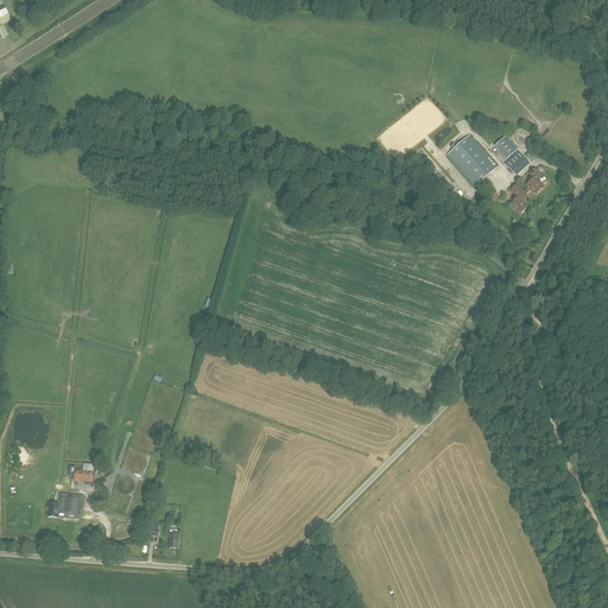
[(0,25),(11,20),(1,0),(0,1),(0,25)]
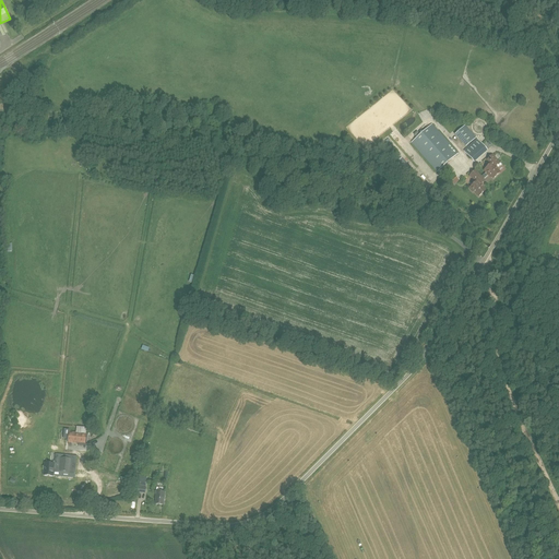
[(438,171),(459,154),(432,125),(412,143),(438,171)]
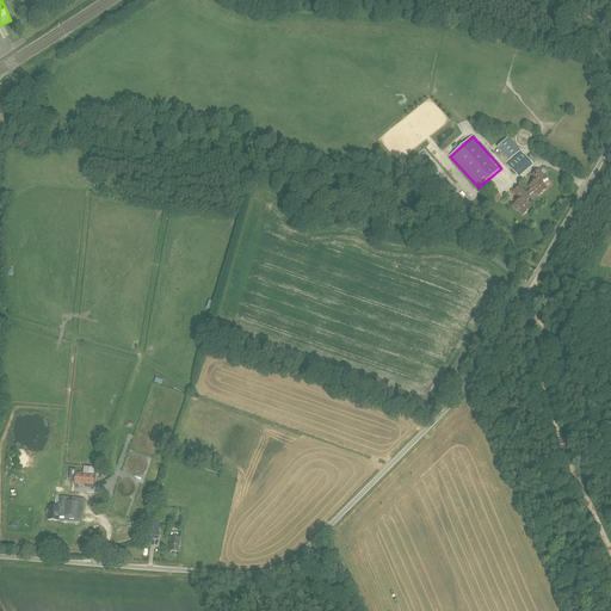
[(510,161),(520,150),(508,137),(498,147),(510,161)]
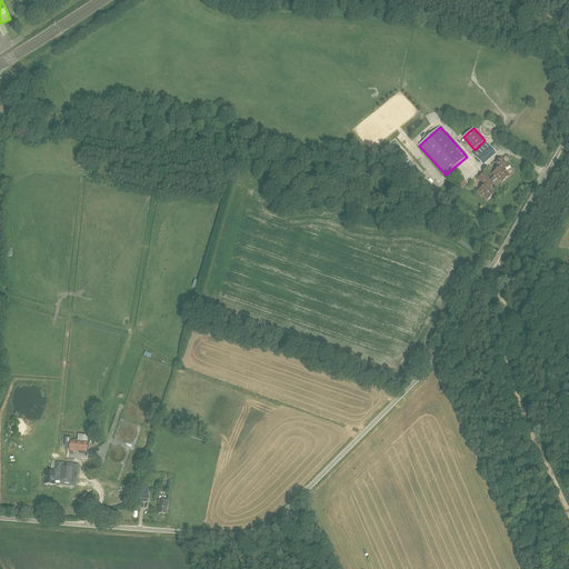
[(491,179),(493,181),(497,178),(499,181),(500,180),(502,182),(509,176),(503,170),(508,166),(501,158),(496,163),(500,168),(493,172),(492,173),(495,176),(491,179)]
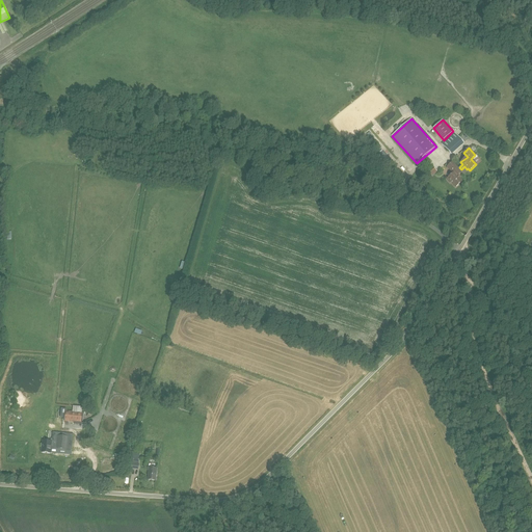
[(461,169),(459,167),(458,168),(452,162),(448,167),(453,174),(448,179),(447,180),(450,183),(451,182),(455,187),(462,182),(457,177),(458,176),(457,175),(460,171),(460,170),(461,169)]
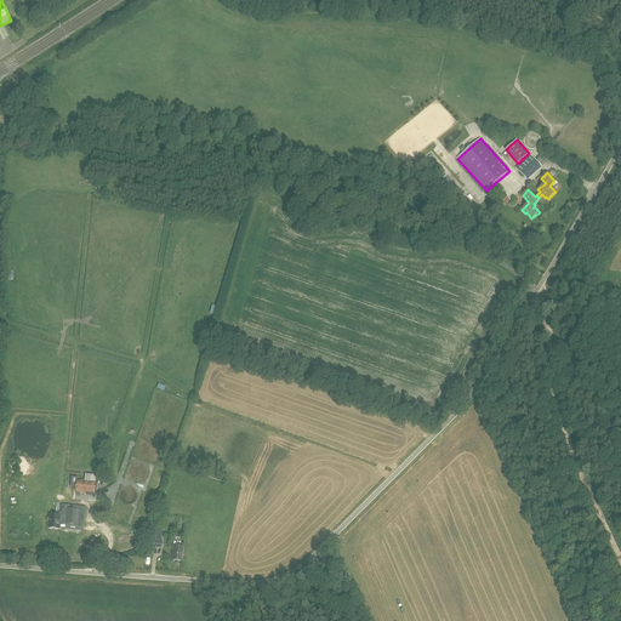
[(505,194),(499,200),(503,205),(510,200),(505,194)]
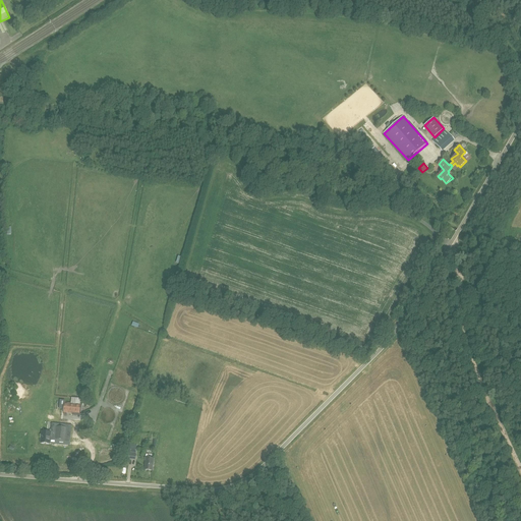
[(64,402),(63,413),(79,414),(80,404),(64,402)]
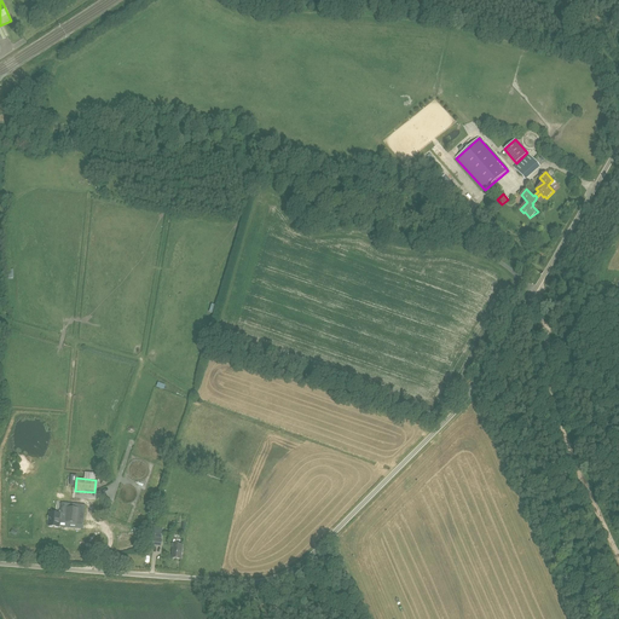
[(65,520),(65,521),(77,522),(79,508),(67,507),(67,514),(50,513),(48,526),(59,527),(59,520),(65,520)]
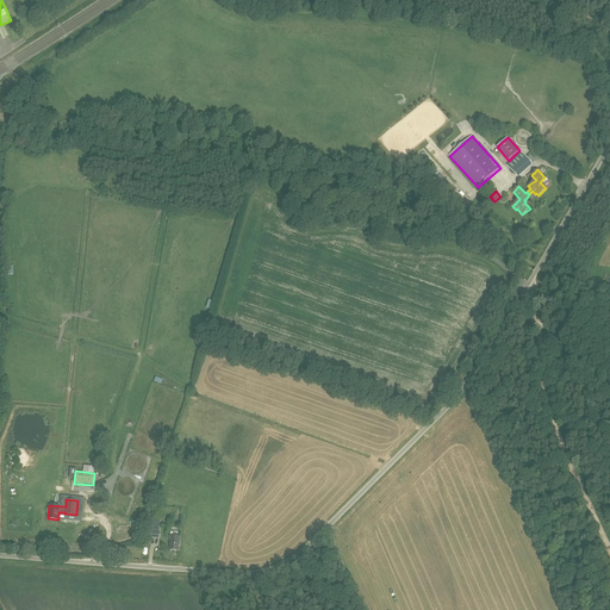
[(151,529),(151,537),(159,537),(161,522),(150,521),(149,529),(151,529)]
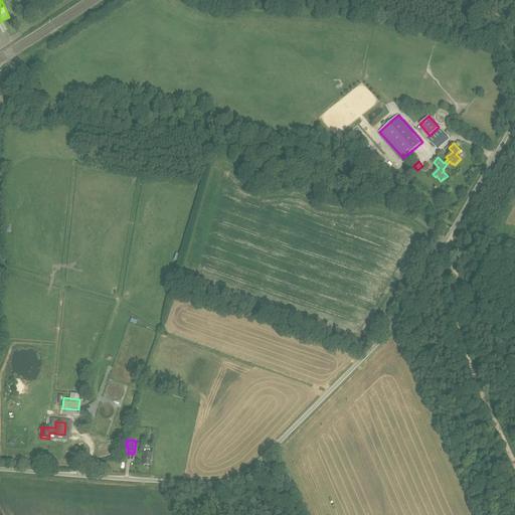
[(151,466),(153,454),(144,453),(143,465),(151,466)]
